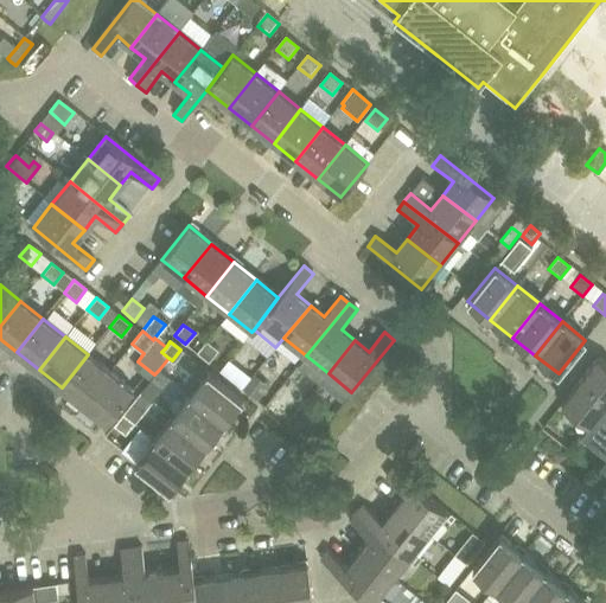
[(208,361),(216,351),(205,342),(197,353),(208,361)]
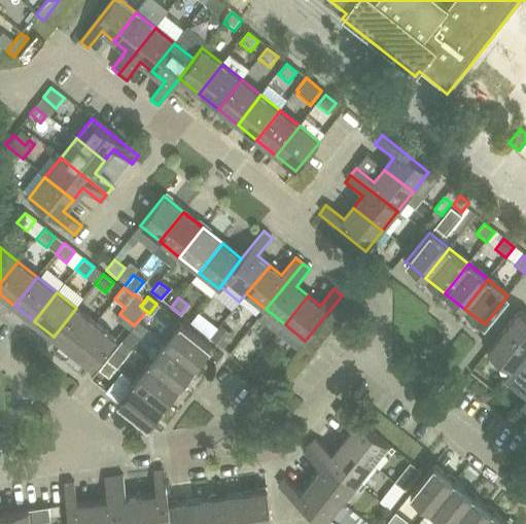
[(96,323),(76,308),(54,337),(73,352),(96,323)]
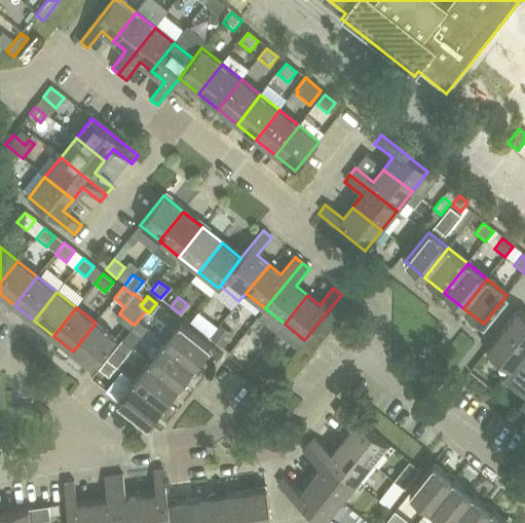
[(524,315),(518,310),(486,350),(509,368),(502,376),(524,394),(524,396),(520,403),(524,407),(524,315)]
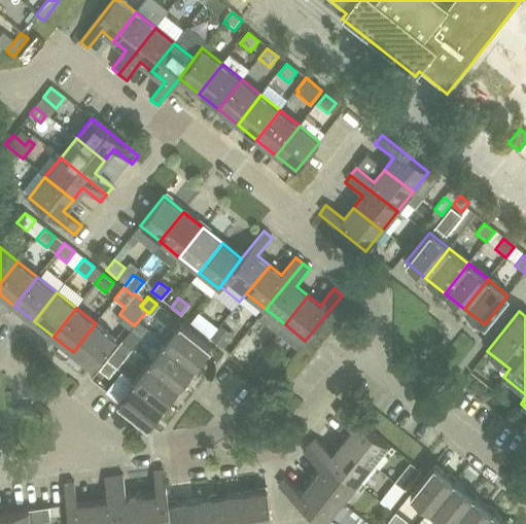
[(165,344),(195,368),(211,347),(181,323),(174,333),(158,320),(149,330),(165,344)]
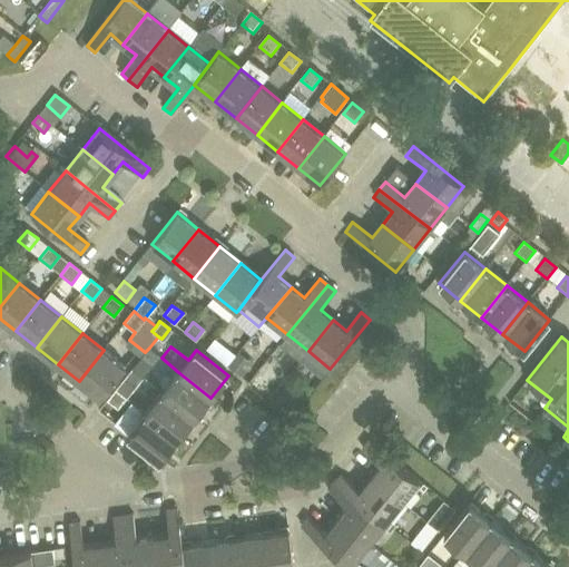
[(149,348),(145,352),(141,358),(151,365),(159,355),(149,348)]
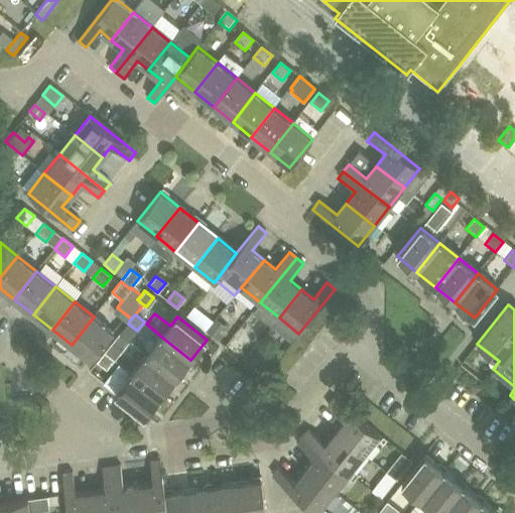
[(72,345),(91,360),(113,332),(94,316),(72,345)]
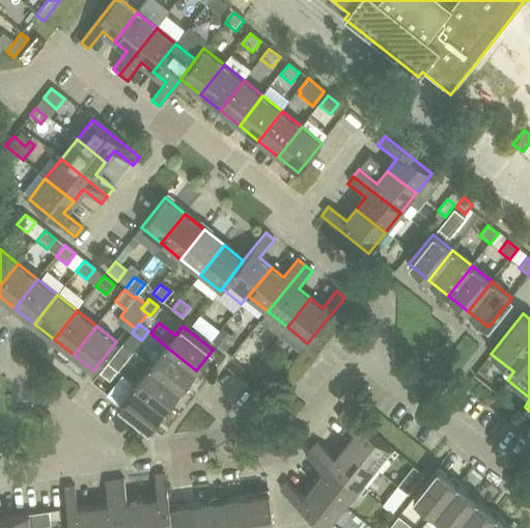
[(221,329),(212,341),(225,353),(235,340),(221,329)]
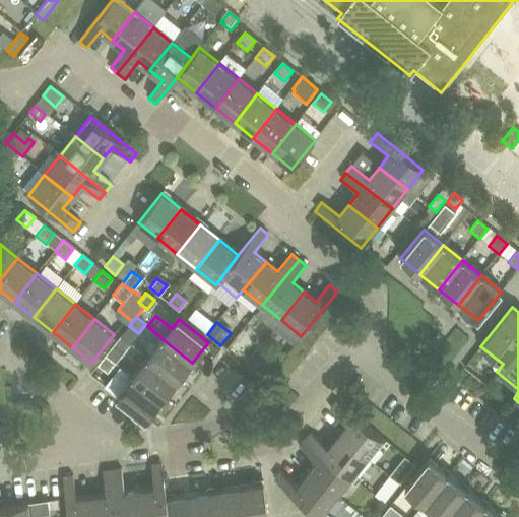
[(113,346),(106,356),(116,364),(122,353),(130,344),(120,337),(113,346)]
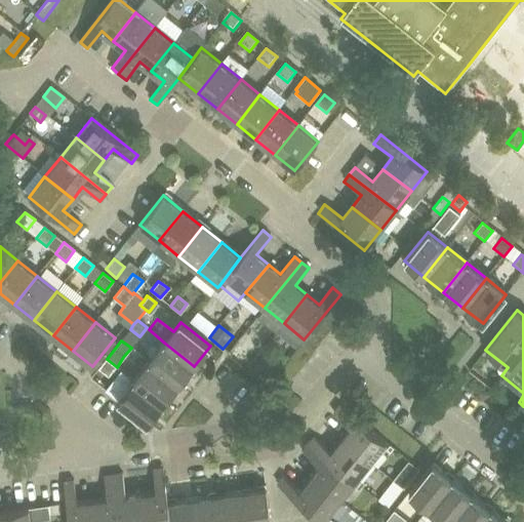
[(164,343),(149,362),(178,386),(194,366),(164,343)]
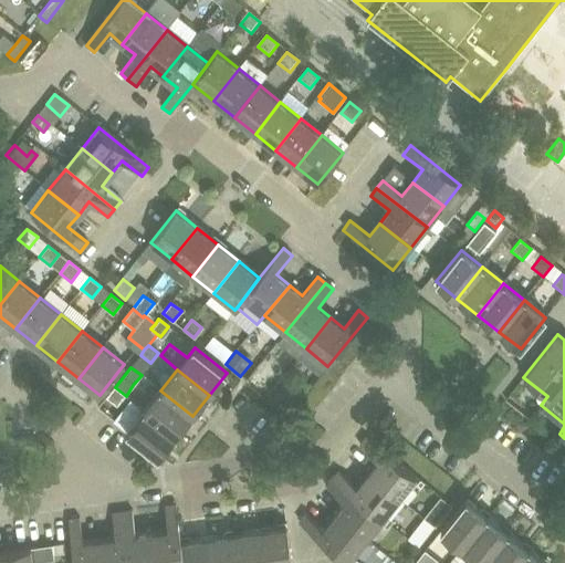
[(126,396),(115,387),(106,398),(117,407),(126,396)]
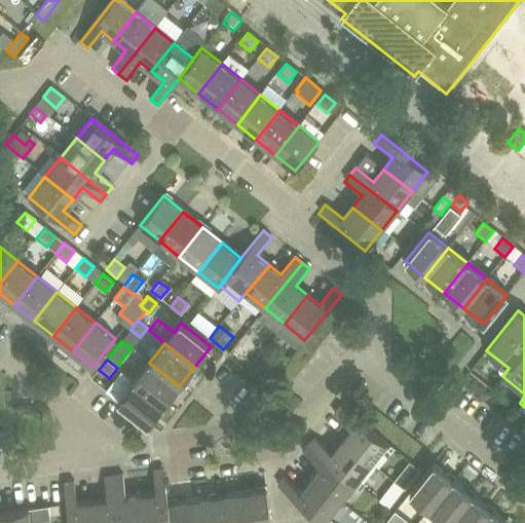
[(149,363),(134,381),(163,405),(179,386),(149,363)]
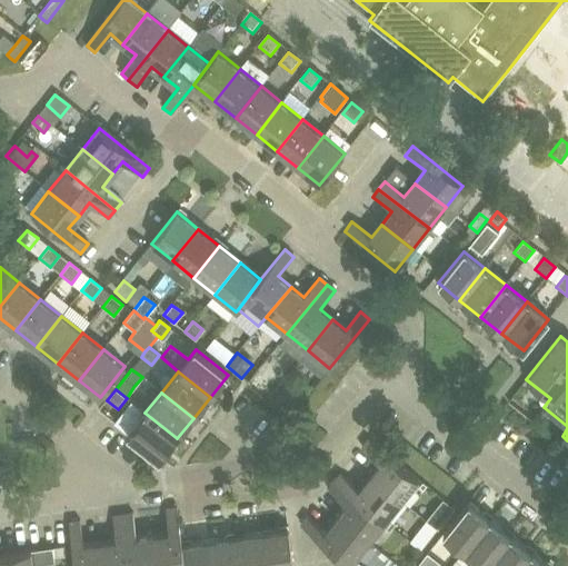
[(159,460),(177,438),(145,413),(128,435),(159,460)]
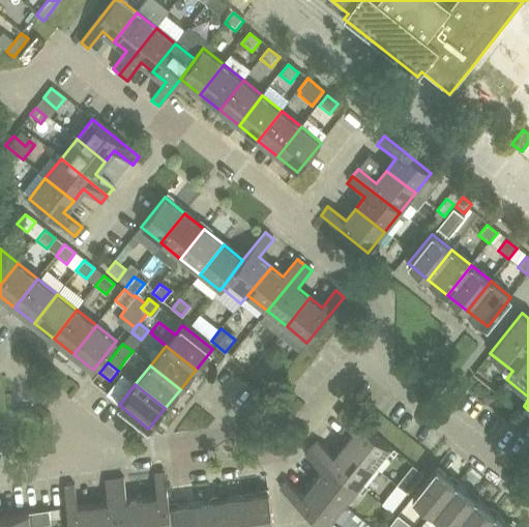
[(389,448),(343,410),(338,417),(354,431),(345,444),(374,468),(389,448)]
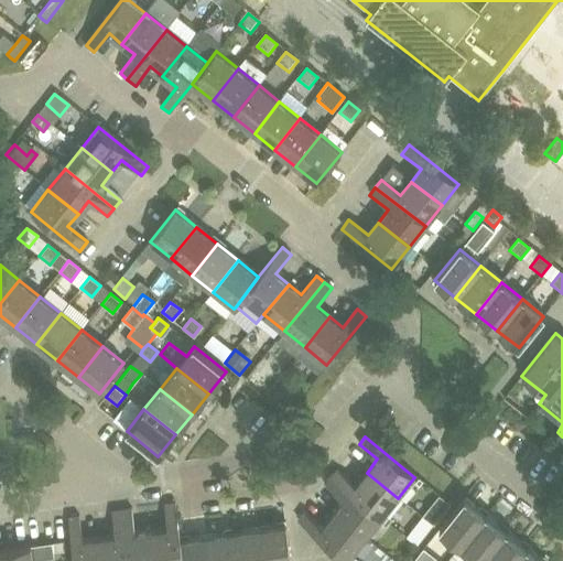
[(381,519),(398,498),(367,473),(356,486),(337,471),(332,478),(381,519)]
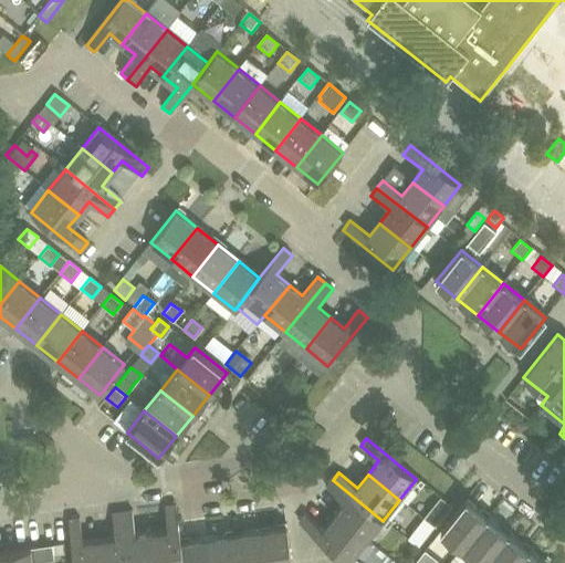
[(366,542),(383,521),(333,480),(327,488),(345,502),(334,515),(366,542)]
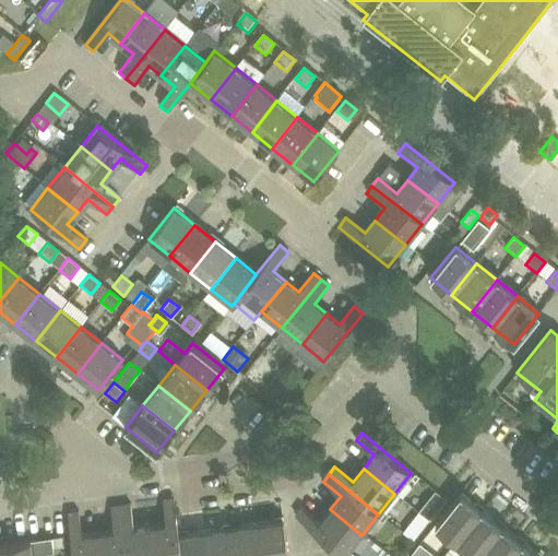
[(434,525),(455,542),(479,510),(459,494),(434,525)]
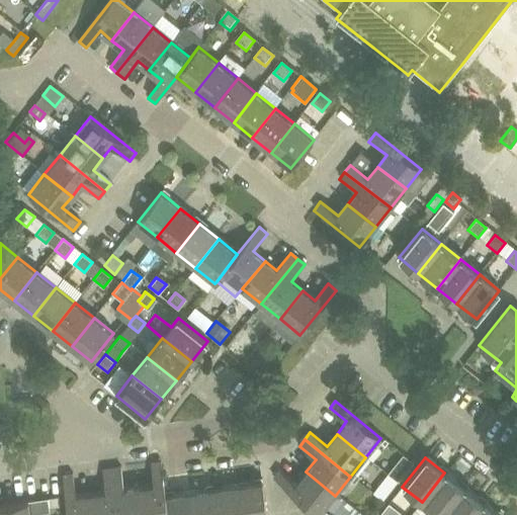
[(167,514),(166,497),(161,462),(151,464),(154,487),(140,489),(144,514),(167,514)]
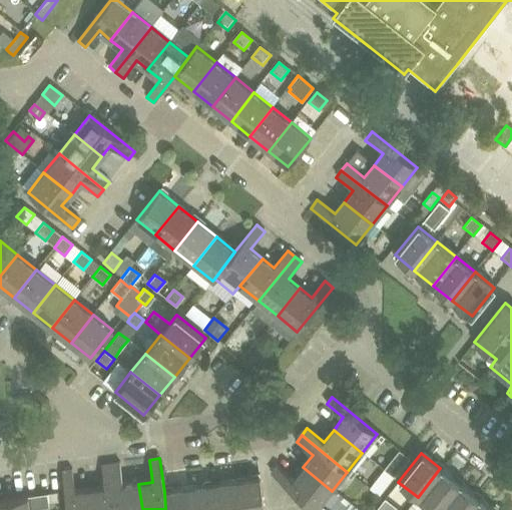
[(142,509),(138,484),(122,486),(120,464),(111,465),(117,509),(142,509)]
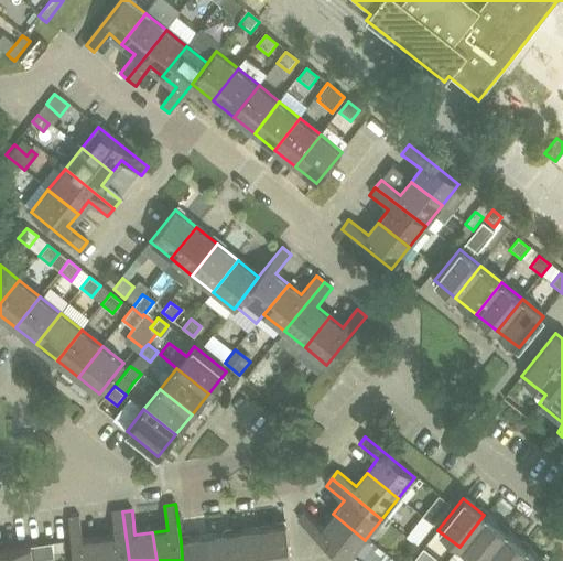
[(129,560),(122,511),(114,513),(117,537),(99,539),(103,560),(129,560)]
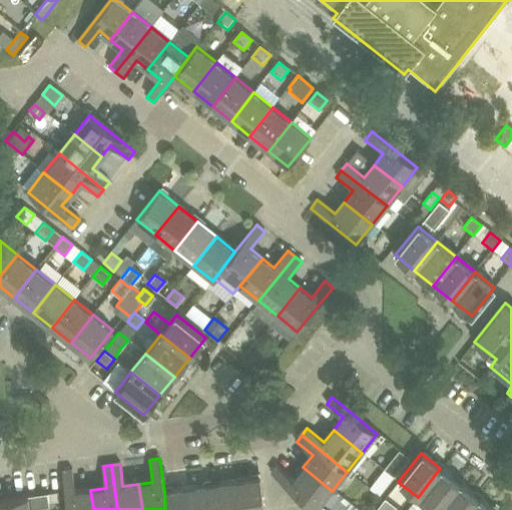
[(294,480),(277,466),(271,473),(316,509),(318,509),(332,491),(303,467),(294,480)]
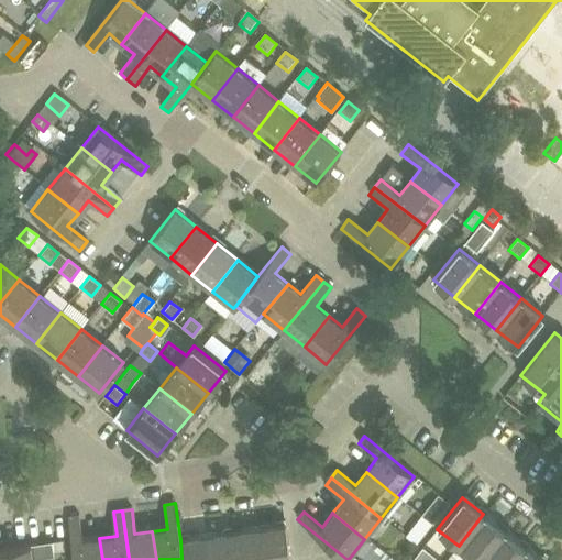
[(504,531),(483,514),(459,546),(475,559),(482,559),(504,531)]
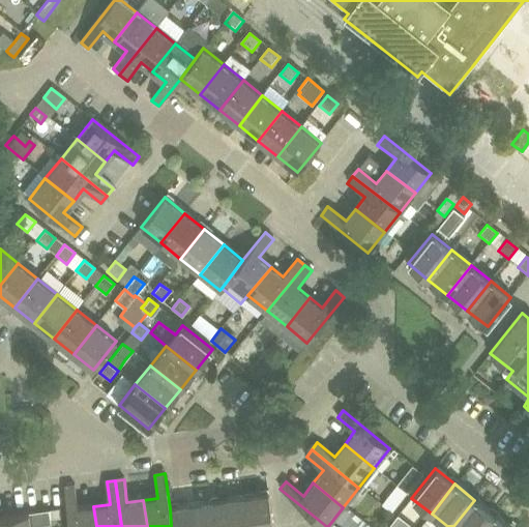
[(96,526),(93,506),(78,508),(75,486),(64,487),(69,526),(96,526)]
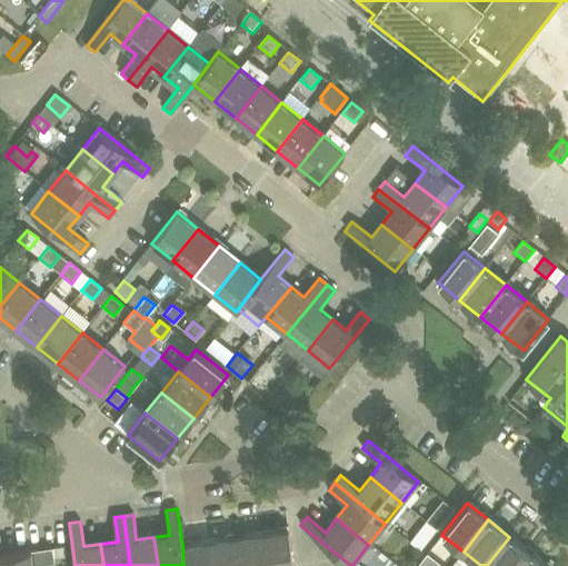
[(294,565),(289,532),(262,535),(266,565),(294,565)]
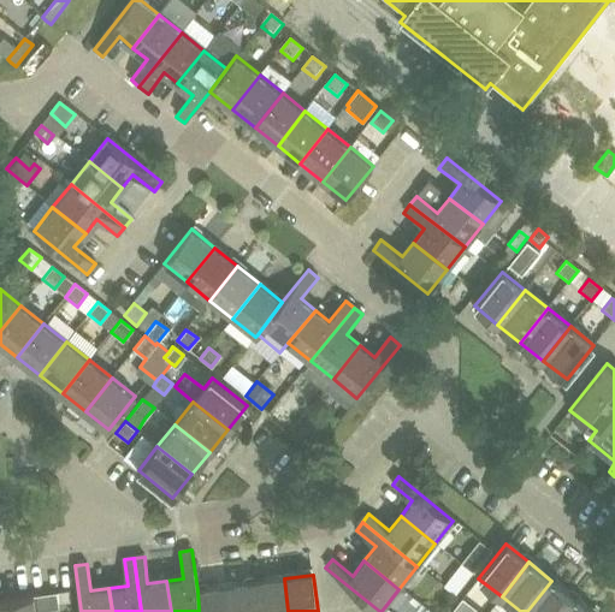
[(463,584),(453,575),(443,587),(454,596),(463,584)]
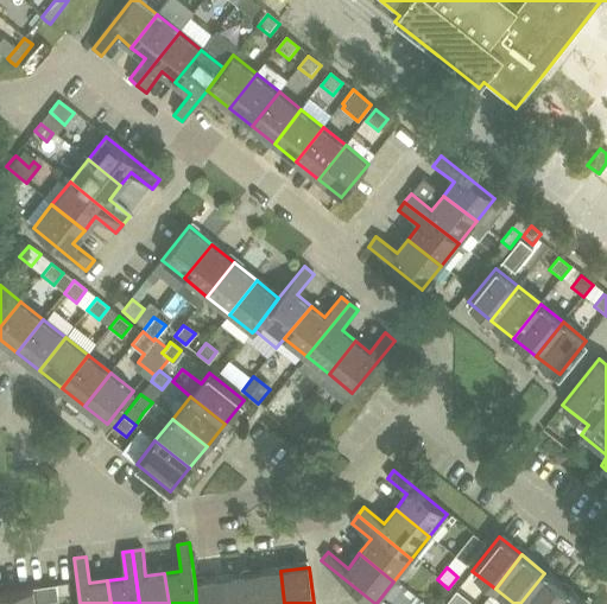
[(284,603),(280,571),(252,574),(255,603),(284,603)]
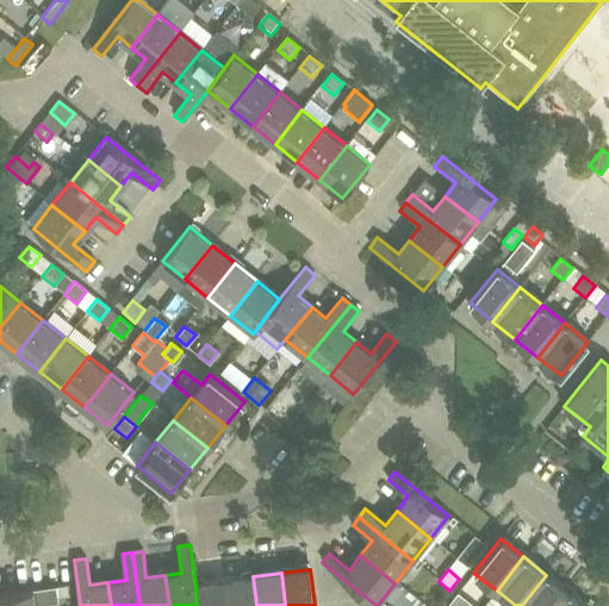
[(559,605),(570,593),(546,575),(522,605),(559,605)]
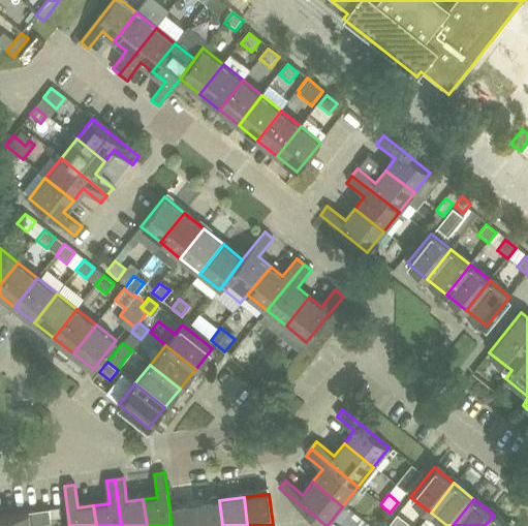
[(194,503),(197,525),(222,525),(219,500),(194,503)]
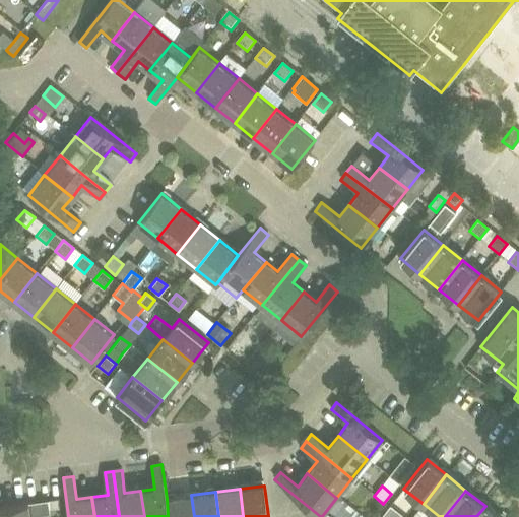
[(194,516),(191,495),(167,499),(168,516),(194,516)]
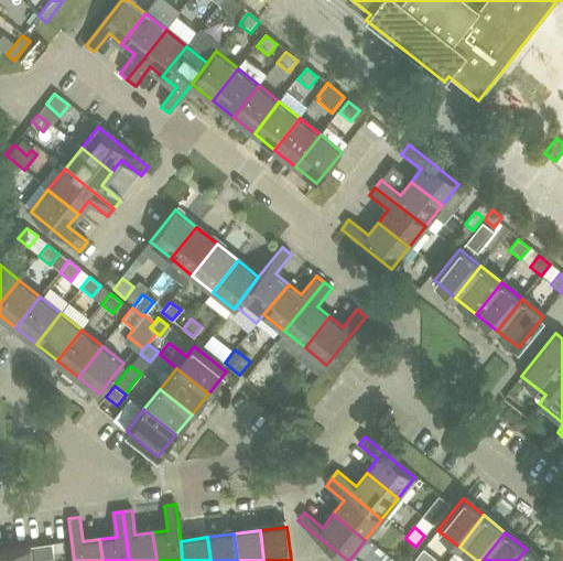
[(45,560),(53,559),(53,554),(51,543),(35,546),(30,547),(0,550),(0,560),(45,560)]
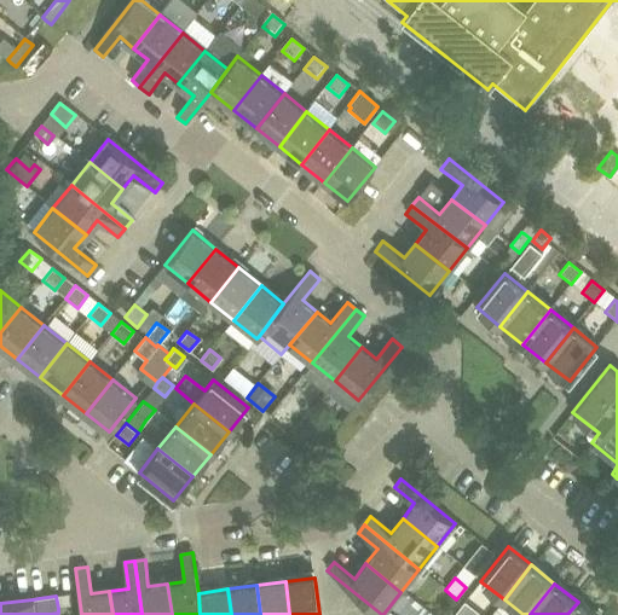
[(594,614),(578,602),(567,614),(594,614)]
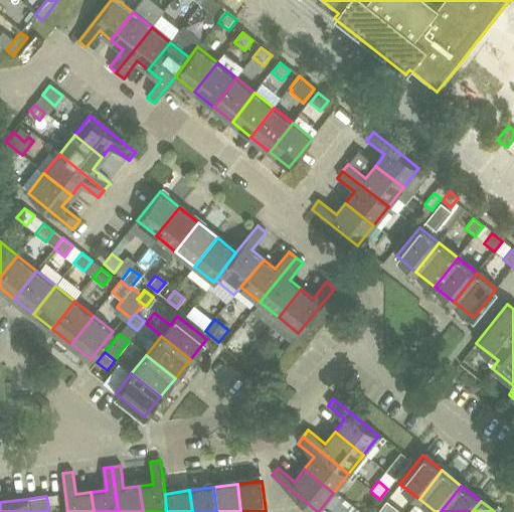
[(398,511),(386,502),(378,511),(398,511)]
